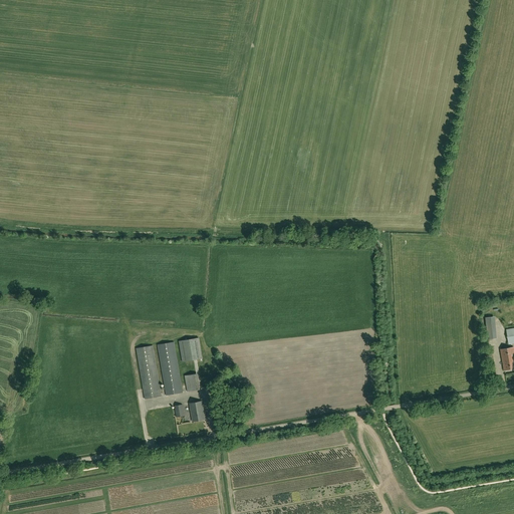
[(487,339),(497,338),(495,316),(485,317),(487,339)]
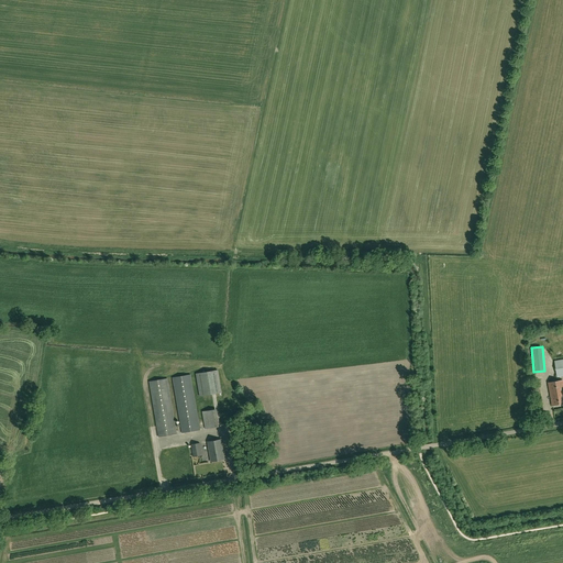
[(218,370),(196,374),(200,396),(222,393),(218,370)]
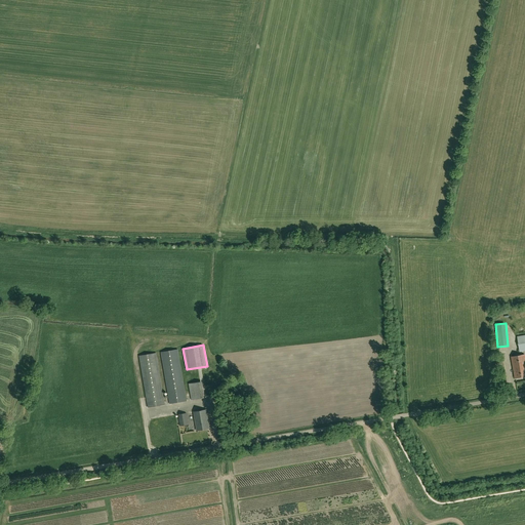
[(170,404),(187,401),(178,350),(161,352),(170,404)]
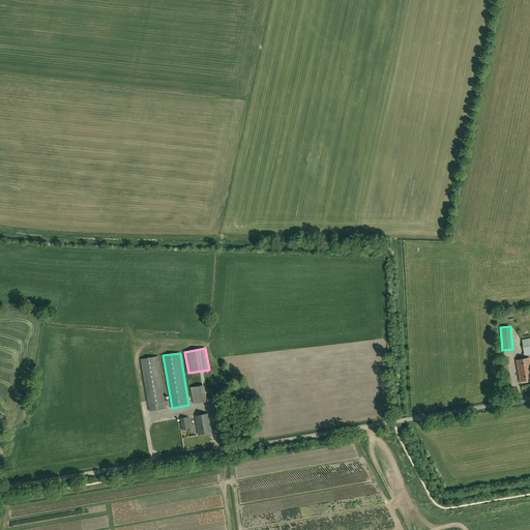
[(149,411),(167,408),(157,356),(141,359),(149,411)]
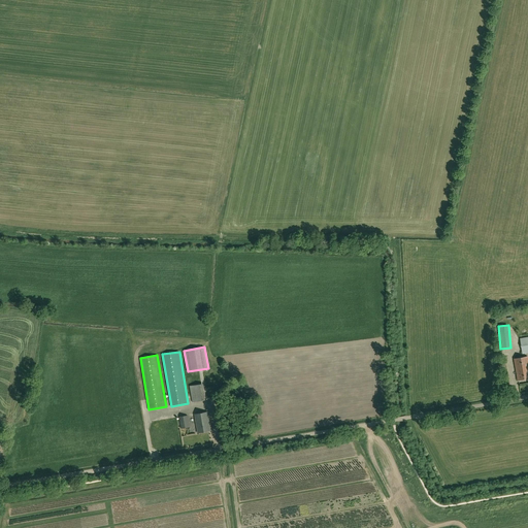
[(527,360),(527,357),(514,360),(518,381),(527,378),(527,360)]
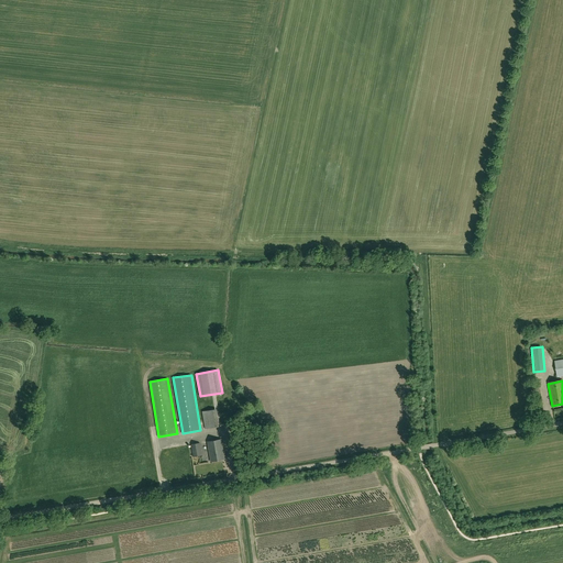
[(206,429),(220,427),(217,409),(202,411),(206,429)]
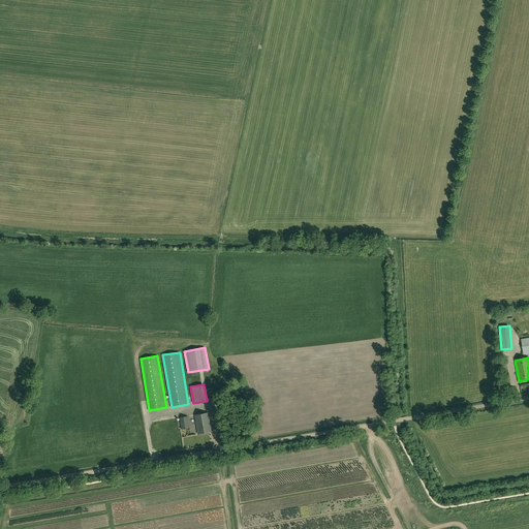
[(211,429),(212,428),(211,424),(210,424),(208,413),(195,415),(198,434),(211,432),(211,429)]
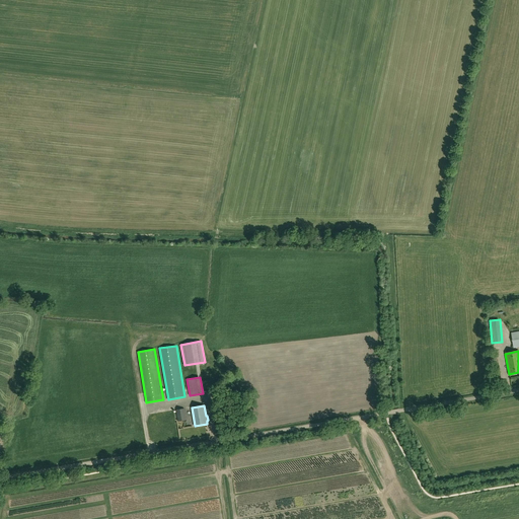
[(178,422),(187,420),(184,409),(176,410),(178,422)]
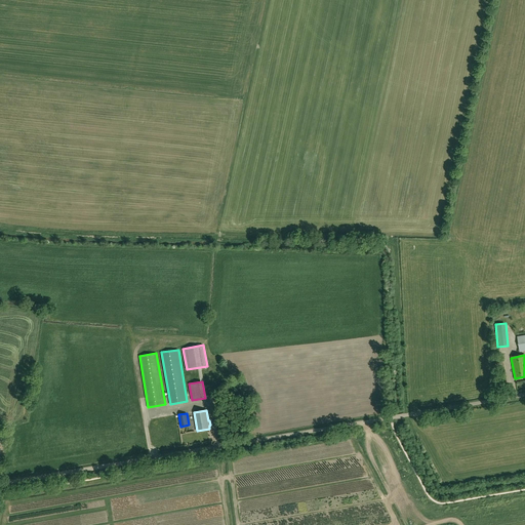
All buildings are outlined.
